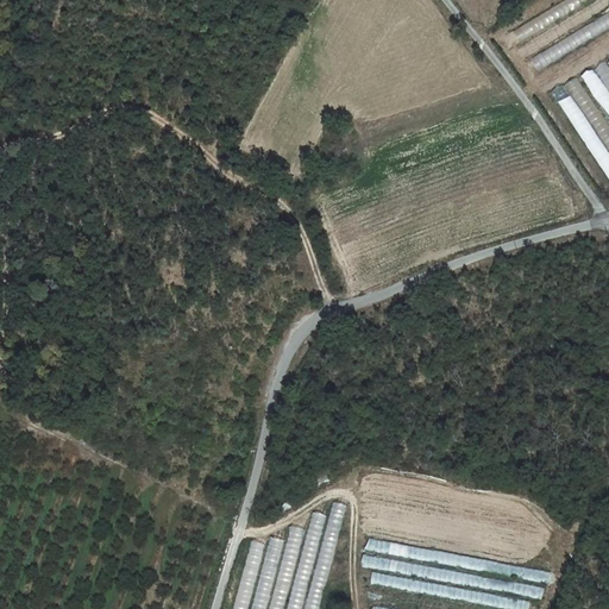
[(608,182),(608,67),(604,69),(603,66),(592,70),(608,102),(608,151),(601,136),(588,143),(608,182)]
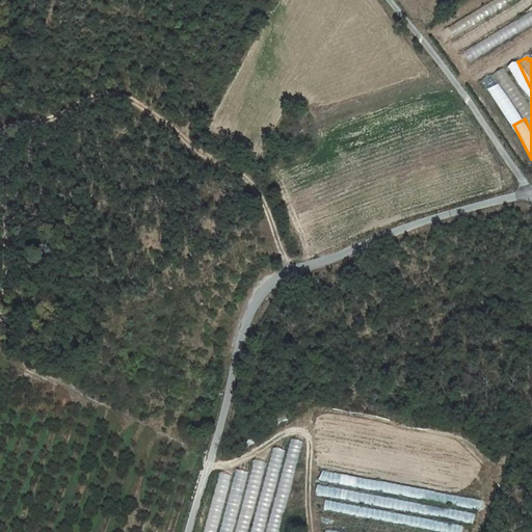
[(277,531),(302,443),(292,440),(267,531),(277,531)]
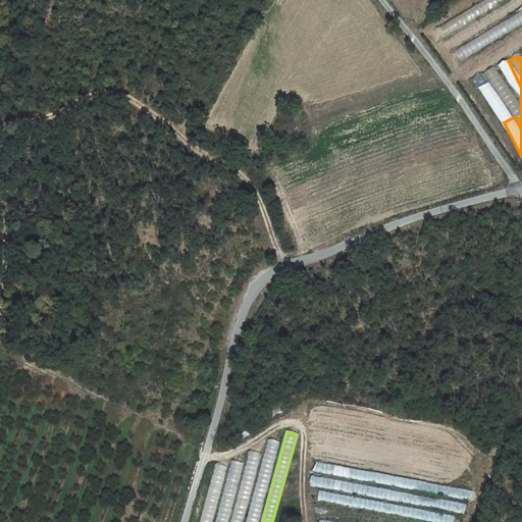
[(269,440),(247,521),(256,521),(278,442),(269,440)]
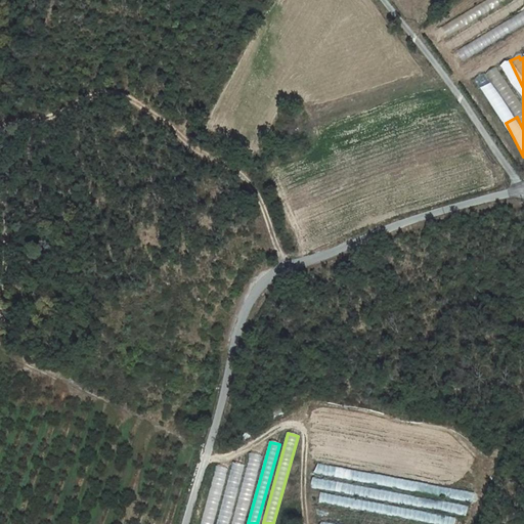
[(231,523),(244,523),(262,456),(250,453),(231,523)]
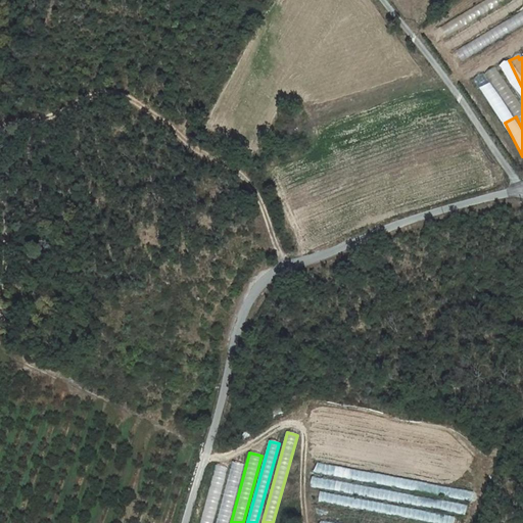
[(216,522),(228,522),(244,463),(232,460),(216,522)]
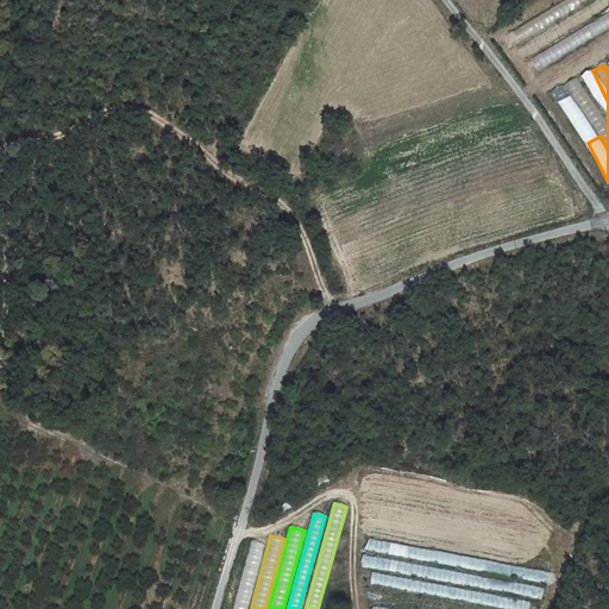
[(369,539),(364,548),(552,583),(553,573),(369,539)]
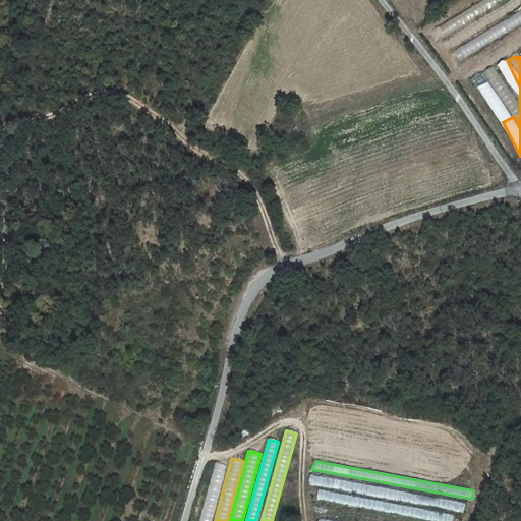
[(215,463),(198,520),(212,520),(227,466),(215,463)]
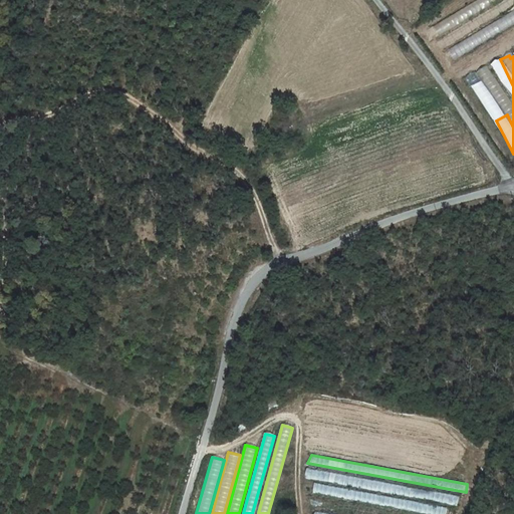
[(307,469),(305,478),(458,507),(460,497),(307,469)]
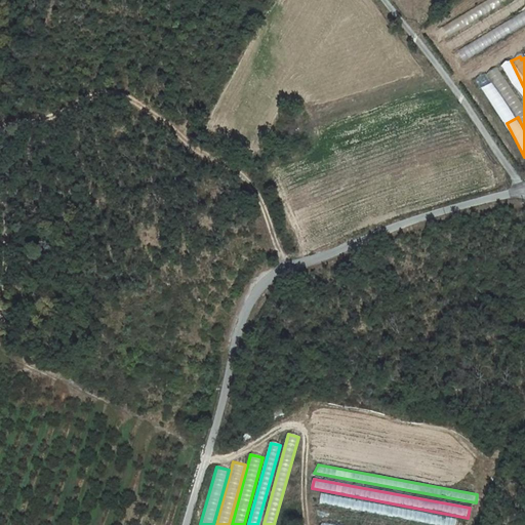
[(321,492),(319,503),(435,524),(455,524),(457,518),(321,492)]
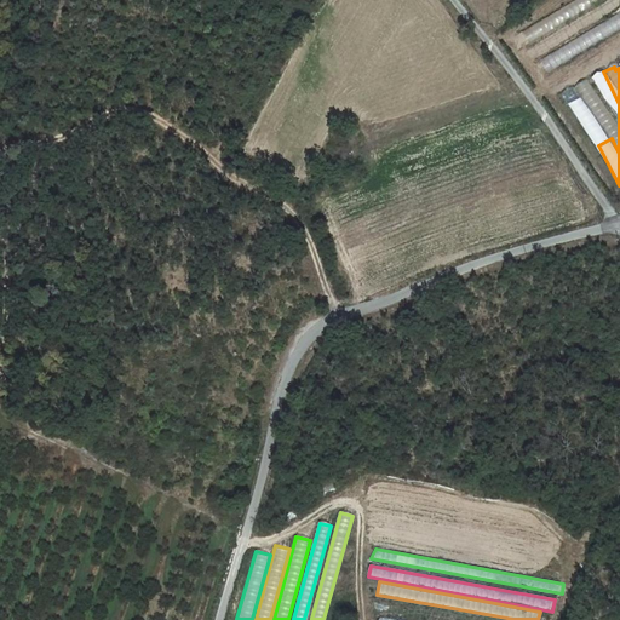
All buildings are outlined.
